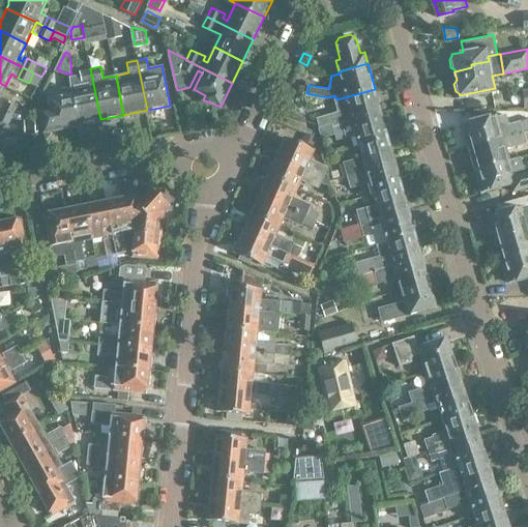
[(80,70),(84,90),(70,93),(77,124),(100,119),(90,68),(80,70)]
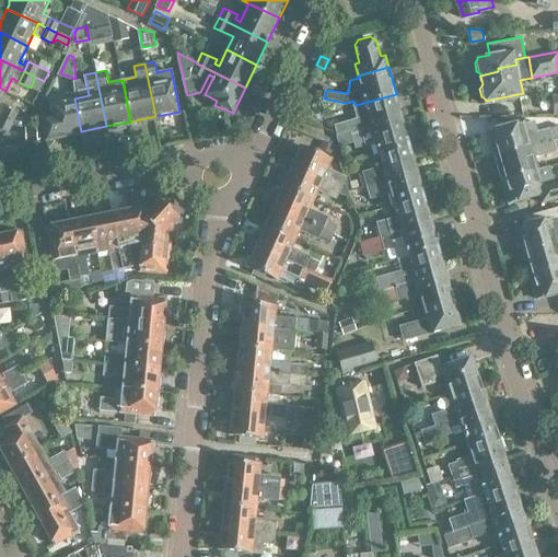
[(0,88),(0,115),(13,122),(18,112),(8,106),(9,104),(1,101),(6,91),(0,88)]
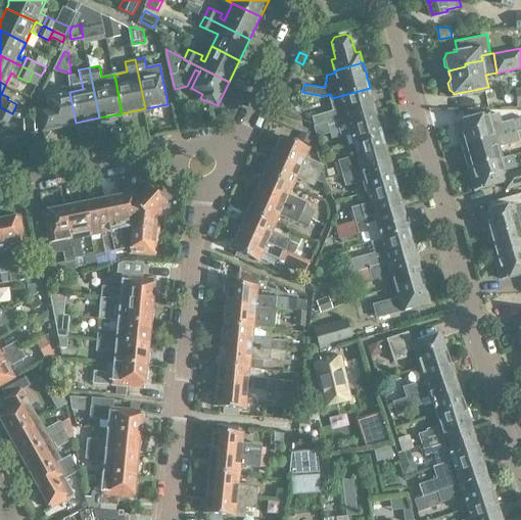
[(334,109),(313,114),(316,125),(328,121),(329,125),(377,111),(370,88),(332,98),(334,109)]
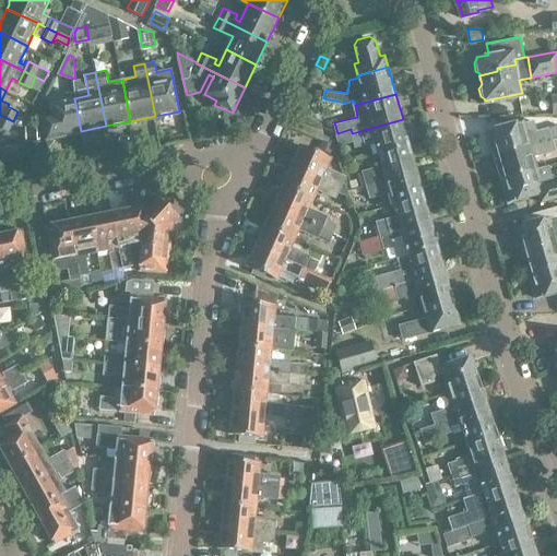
[(52,113),(50,102),(44,97),(40,105),(43,116),(52,115),(52,113)]
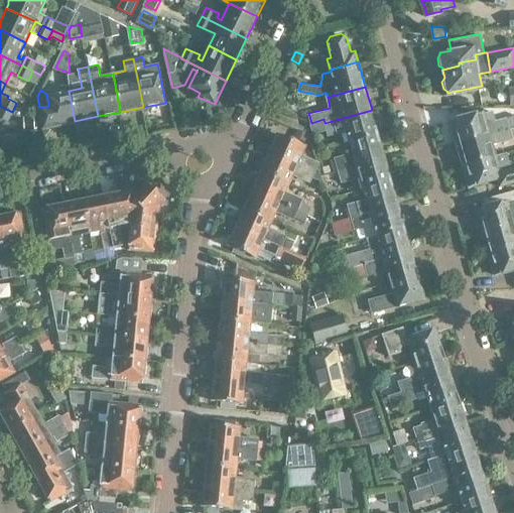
[(39,107),(43,127),(75,121),(69,91),(46,95),(48,104),(48,106),(39,107)]
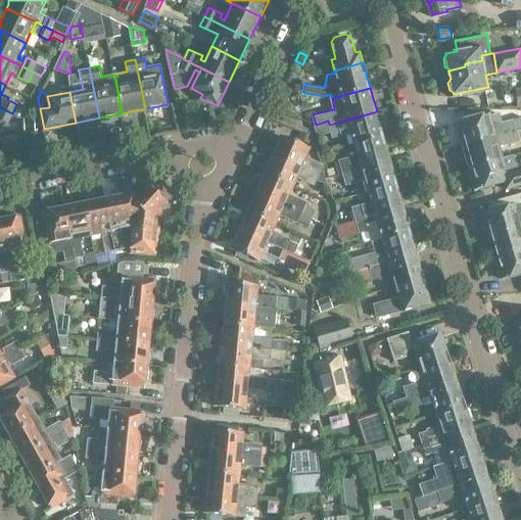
[(0,107),(0,122),(1,120),(8,123),(12,113),(0,107)]
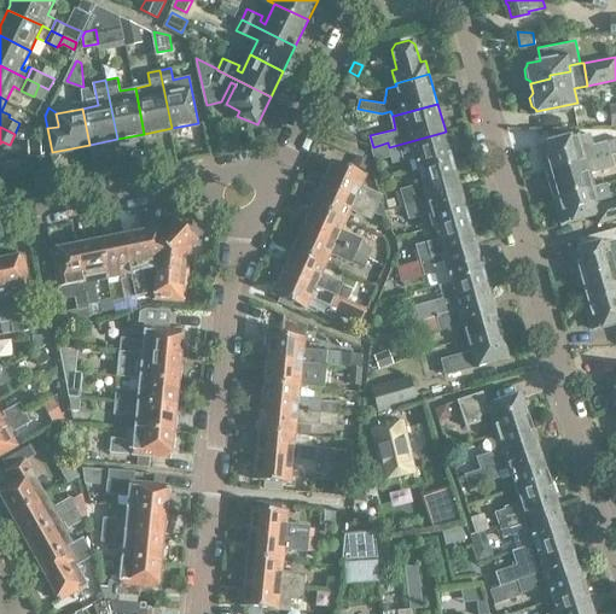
[(544,146),(541,150),(544,158),(547,161),(550,169),(614,151),(615,151),(615,136),(610,138),(593,142),(590,129),(579,133),(542,144),(544,146)]
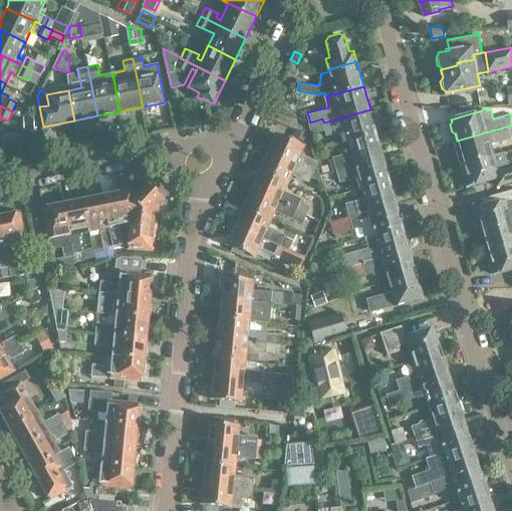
[(326,135),(345,129),(349,141),(377,134),(370,109),(323,122),(326,135)]
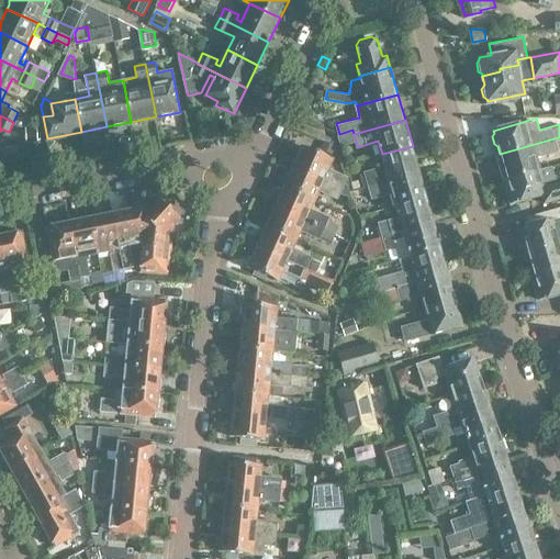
[(559,137),(558,137),(500,154),(502,163),(501,166),(502,174),(506,175),(506,178),(539,168),(536,157),(559,151),(559,137)]
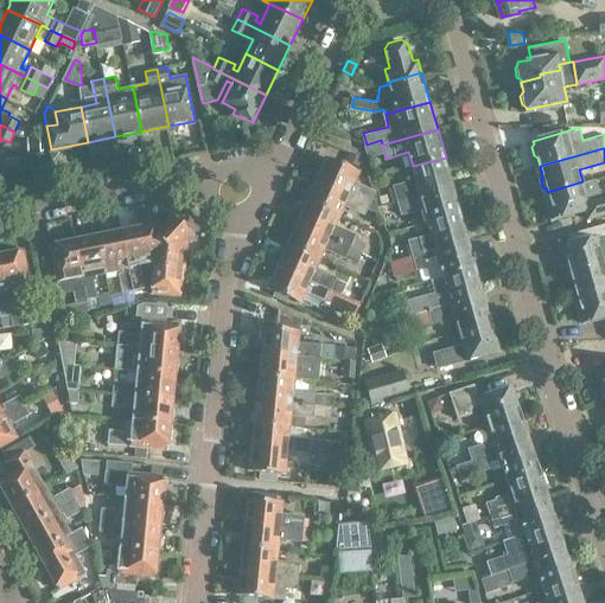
[(328,155),(318,178),(370,201),(371,197),(375,190),(355,180),(360,170),(328,155)]
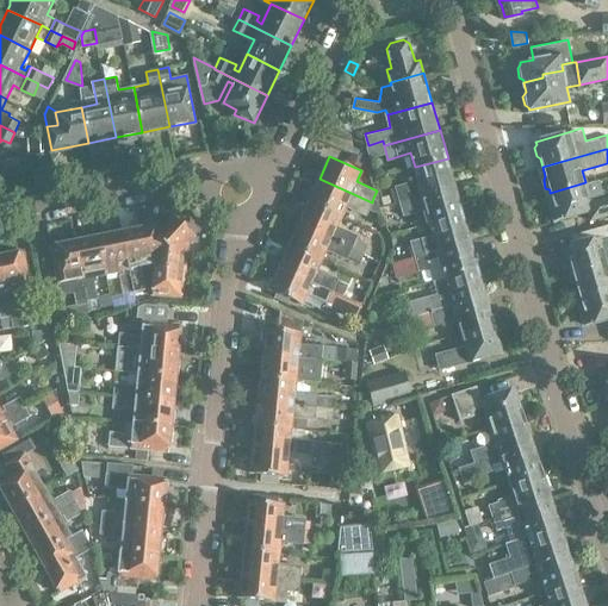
[(0,174),(22,170),(19,157),(2,161),(0,160),(0,174)]
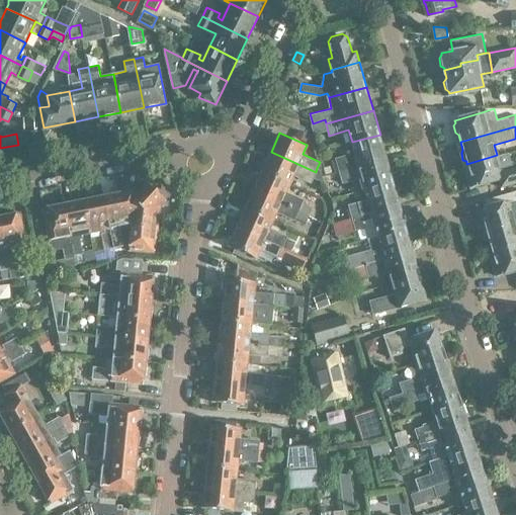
[(345,155),(336,157),(336,158),(340,171),(387,158),(380,135),(352,142),(356,159),(347,161),(345,155)]
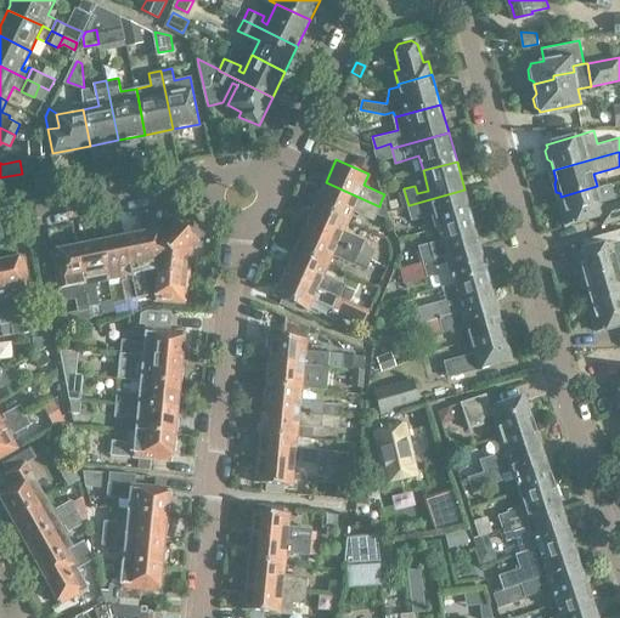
[(326,182),(316,204),(348,219),(353,209),(373,219),(376,213),(390,219),(385,203),(381,202),(379,207),(326,182)]
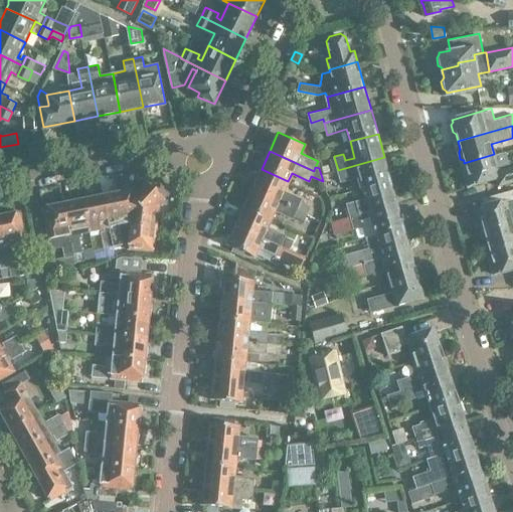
[(470,185),(497,177),(499,185),(512,181),(512,166),(510,167),(506,151),(494,154),(464,163),(465,165),(463,168),(465,175),(468,177),(470,185)]
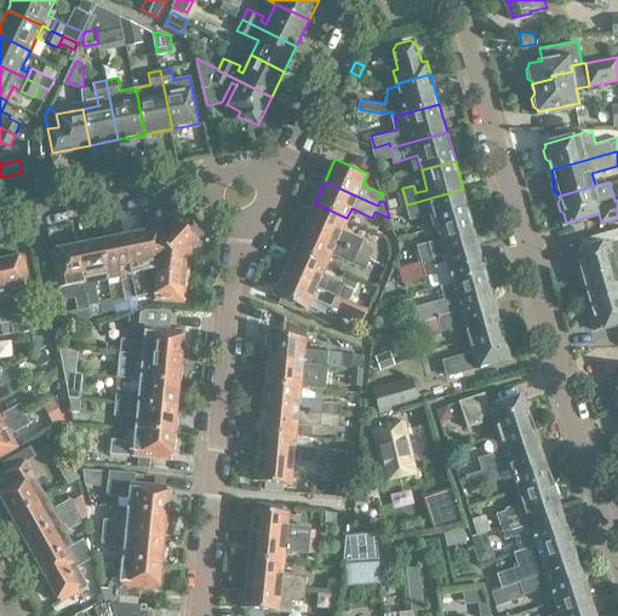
[(412,219),(434,213),(438,226),(471,217),(463,189),(407,205),(412,219)]
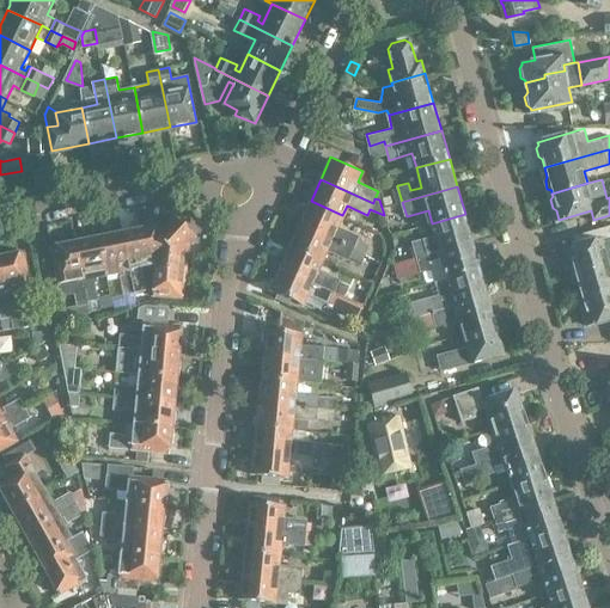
[(311,201),(302,223),(354,247),(359,235),(360,234),(339,225),(342,215),(311,201)]
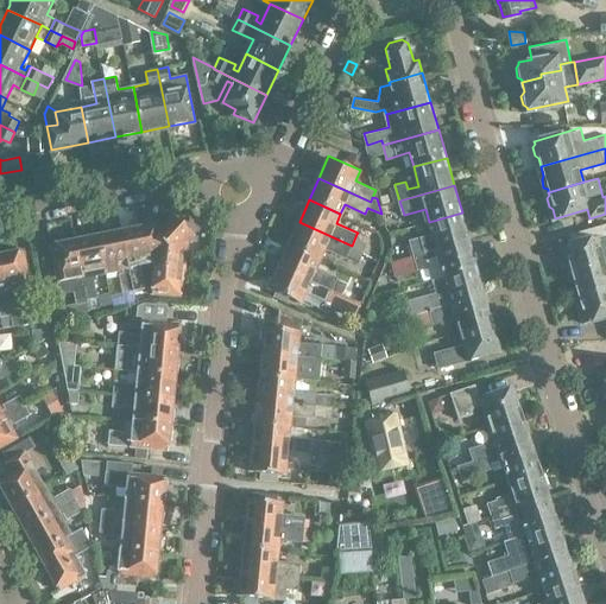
[(429,222),(434,241),(424,243),(422,236),(410,239),(415,254),(469,240),(462,213),(429,222)]
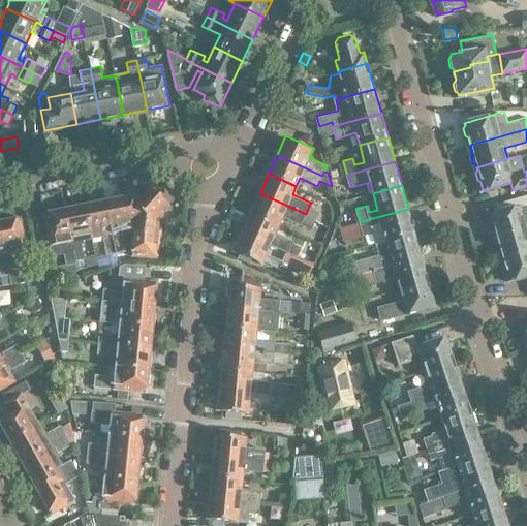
[(144,231),(145,221),(162,223),(164,209),(168,203),(150,187),(144,193),(140,194),(138,194),(127,196),(133,228),(135,230),(144,231)]
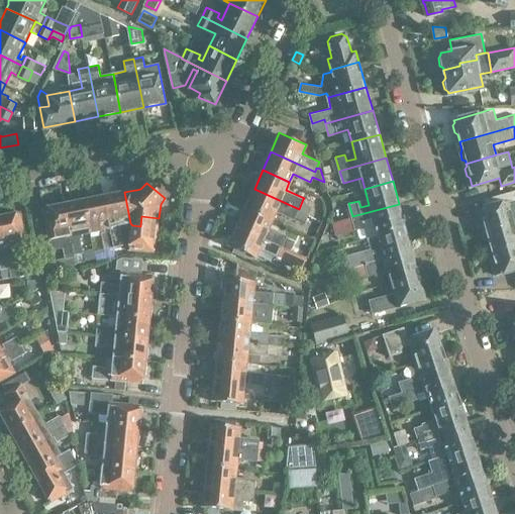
[(254,189),(245,207),(273,219),(276,211),(288,216),(294,219),(295,217),(299,209),(254,189)]
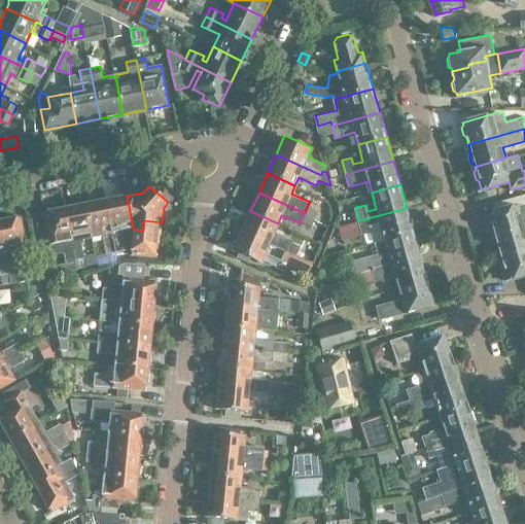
[(495,210),(488,212),(490,220),(489,224),(490,231),(494,233),(494,235),(524,226),(524,194),(493,203),(495,210)]
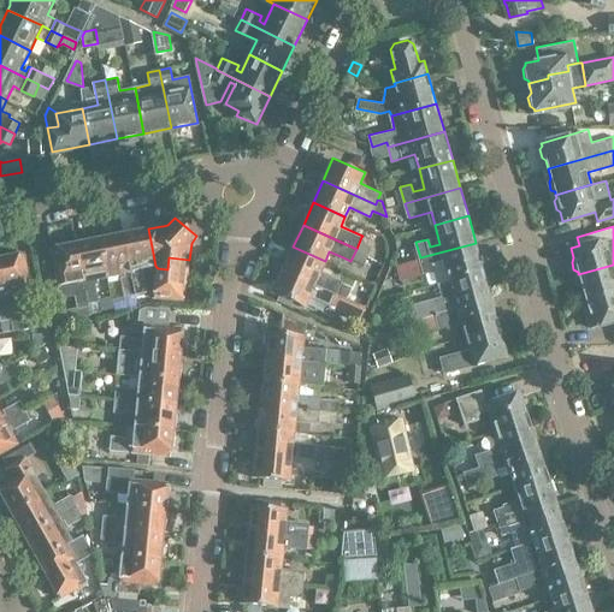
[(147,292),(142,268),(155,266),(148,229),(124,233),(136,295),(147,292)]
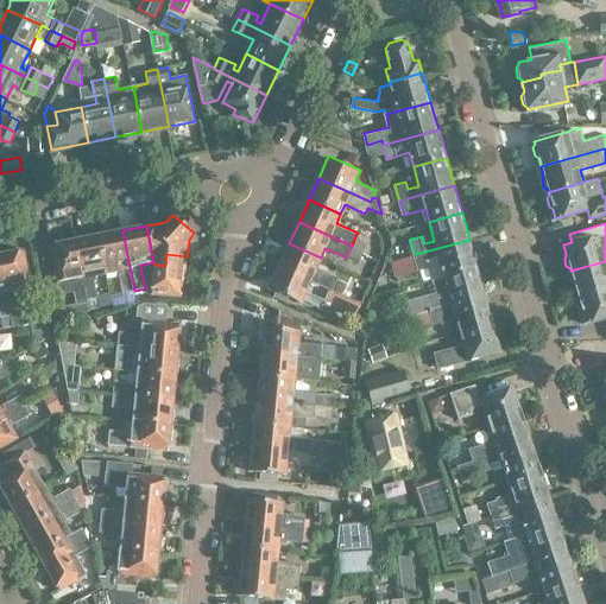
[(122,230),(100,235),(107,271),(119,268),(125,267),(125,271),(120,272),(124,291),(134,288),(122,230)]
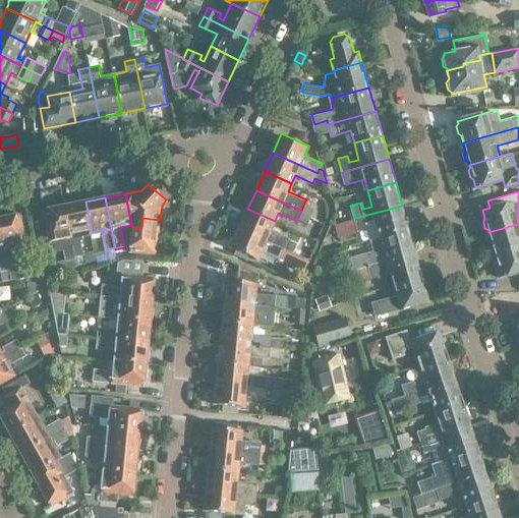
[(85,202),(65,205),(77,265),(85,263),(84,254),(83,251),(80,239),(83,238),(83,234),(92,232),(85,202)]
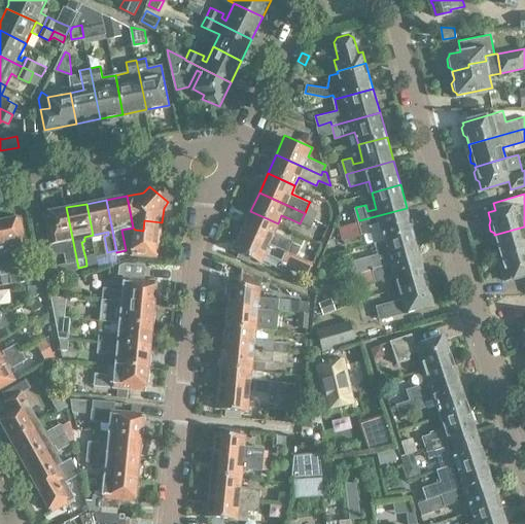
[(66,207),(45,212),(54,253),(65,251),(67,263),(58,265),(60,273),(78,268),(66,207)]
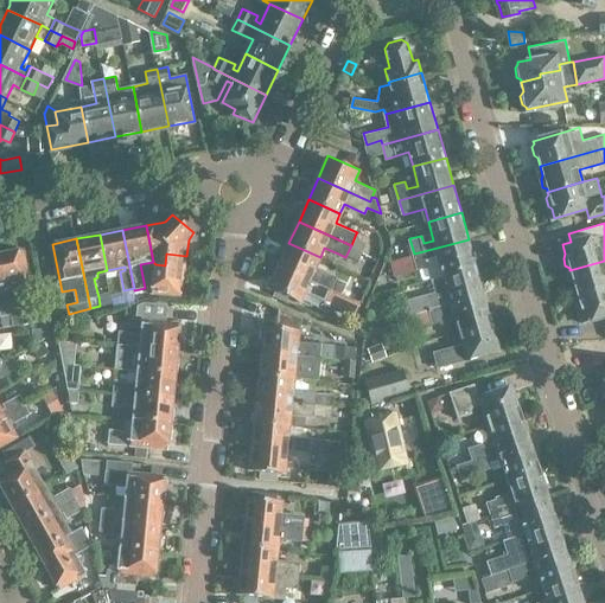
[(414,255),(390,261),(395,276),(428,265),(426,257),(438,254),(444,275),(476,265),(469,239),(414,254),(414,255)]
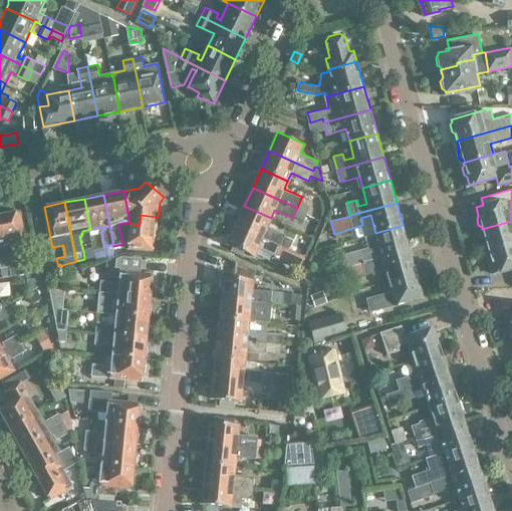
[(244,206),(236,224),(281,244),(285,235),(285,234),(267,226),(271,218),(244,206)]
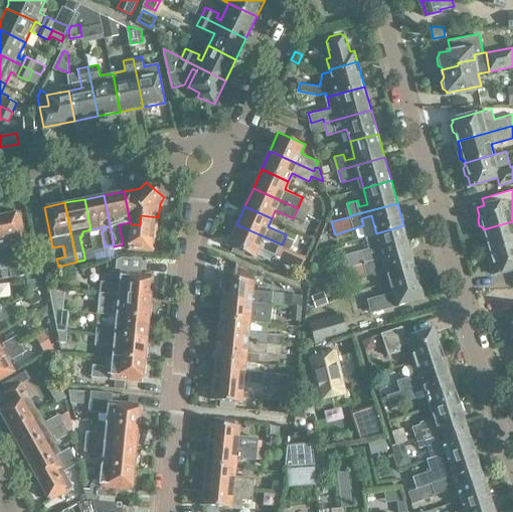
[(20,211),(0,215),(10,267),(12,276),(21,274),(16,248),(12,249),(12,245),(27,242),(20,211)]
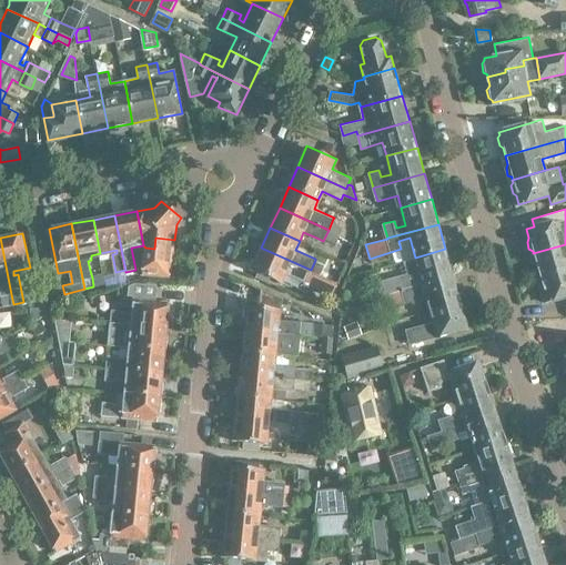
[(0,290),(1,296),(11,294),(0,238),(0,290)]
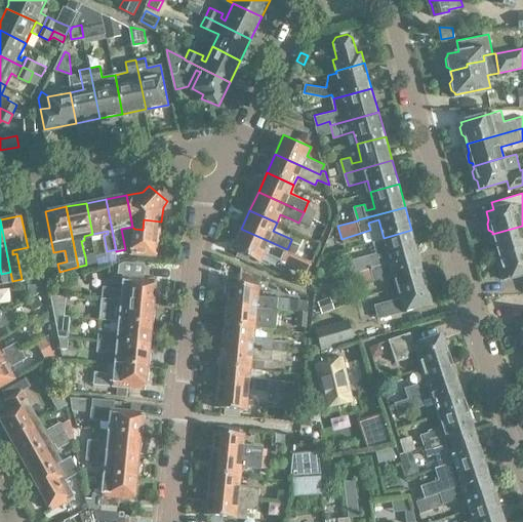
[(161,222),(144,219),(143,230),(134,229),(131,252),(158,255),(161,222)]
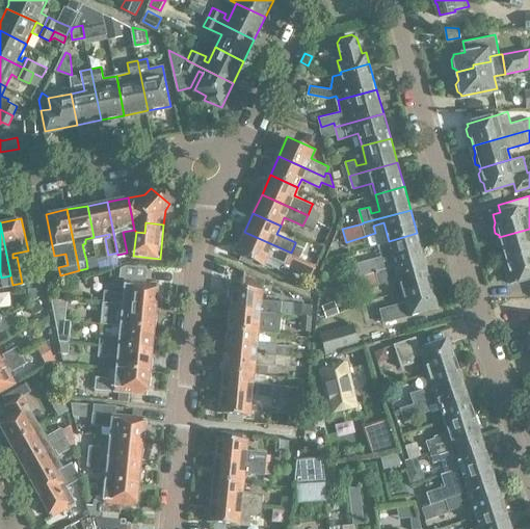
[(500,239),(498,243),(500,249),(503,252),(505,260),(529,253),(529,229),(499,237),(500,239)]
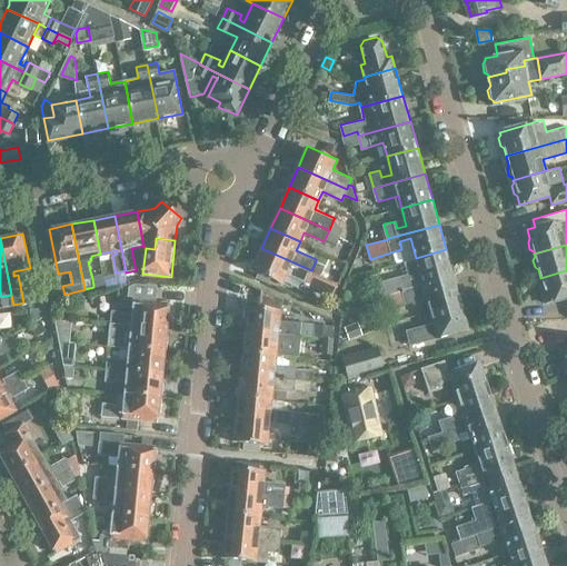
[(261,248),(252,269),(258,272),(270,278),(281,283),(286,274),(306,283),(311,270),(261,248)]
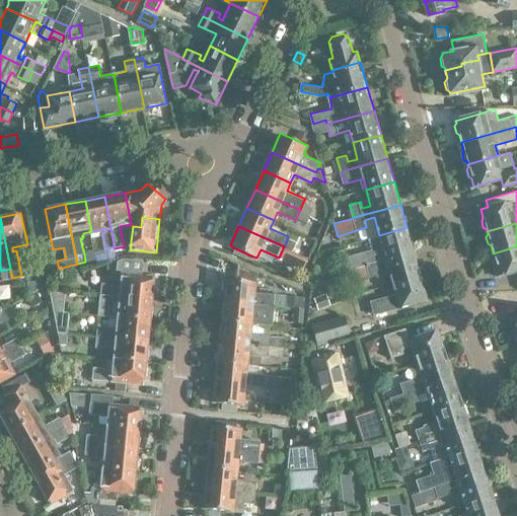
[(372,248),(347,255),(348,258),(351,269),(367,264),(367,265),(414,251),(407,227),(379,235),(369,238),(372,248)]
